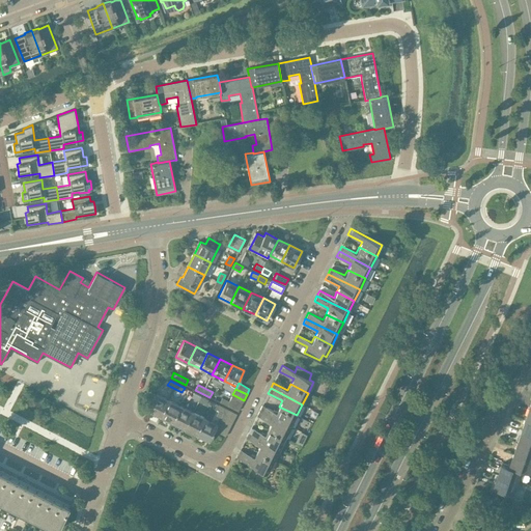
[(194,392),(191,397),(206,404),(208,399),(194,392)]
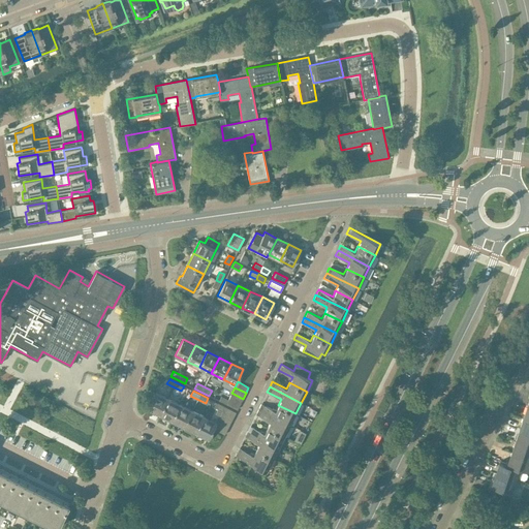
[(156,393),(148,408),(160,414),(168,399),(156,393)]
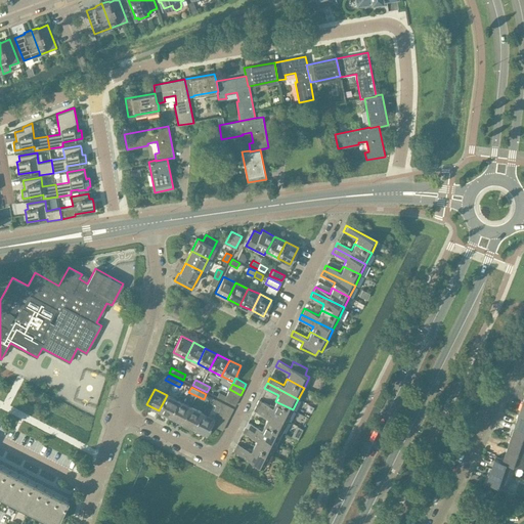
[(237,400),(241,395),(229,389),(226,395),(237,400)]
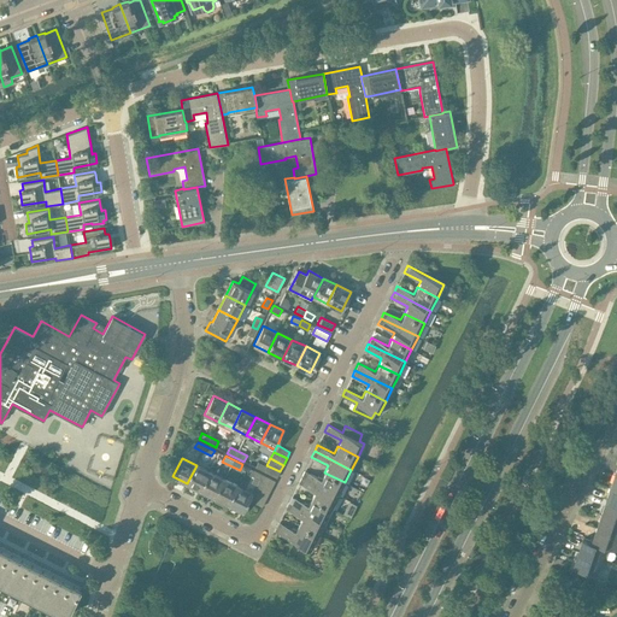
[(197,465),(187,483),(201,491),(210,472),(197,465)]
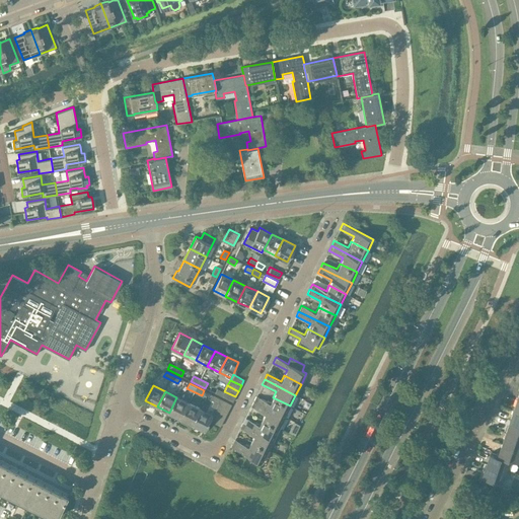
[(224,392),(222,396),(233,401),(235,396),(224,391),(224,392)]
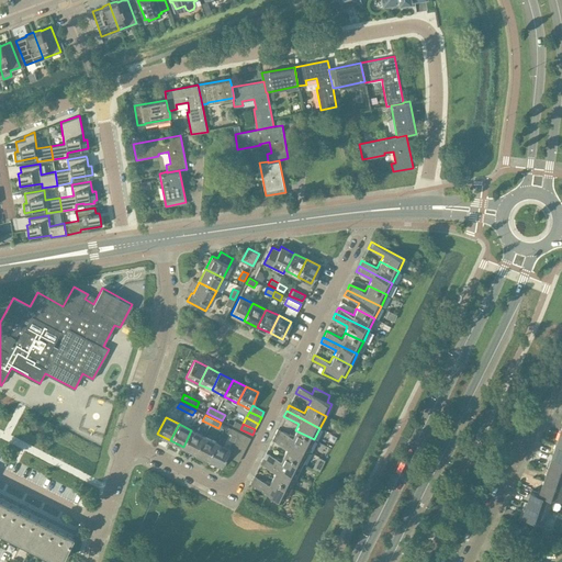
[(314,439),(295,430),(292,436),(277,429),(274,435),(308,451),(314,439)]
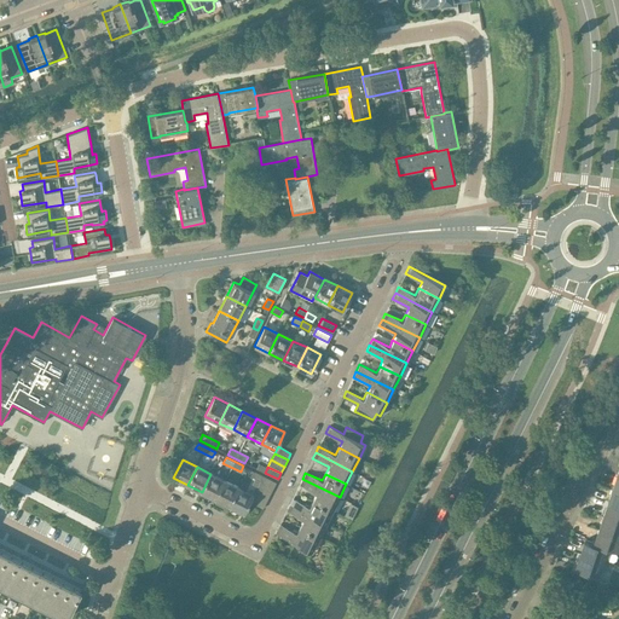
[(210,474),(202,492),(215,499),(225,480),(210,474)]
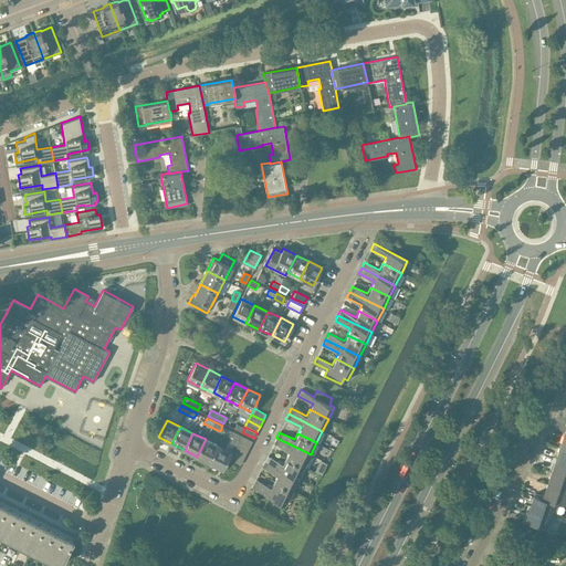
[(252,441),(240,435),(238,440),(238,441),(249,447),(252,441)]
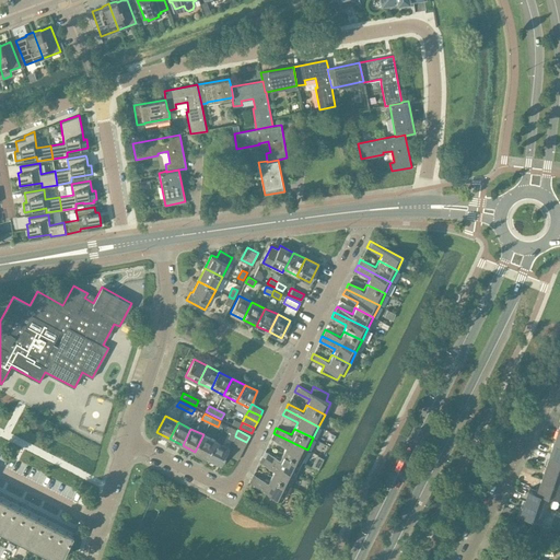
[(307,450),(273,433),(270,439),(286,446),(282,452),(301,462),(307,450)]
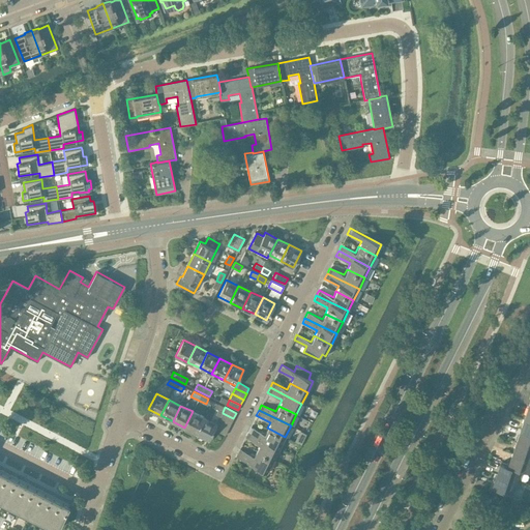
[(193,411),(184,428),(197,434),(205,417),(193,411)]
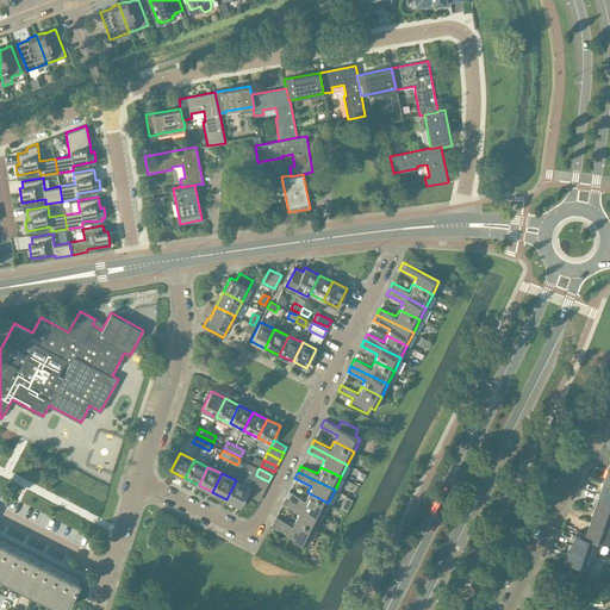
[(268,481),(256,475),(253,483),(266,489),(268,481)]
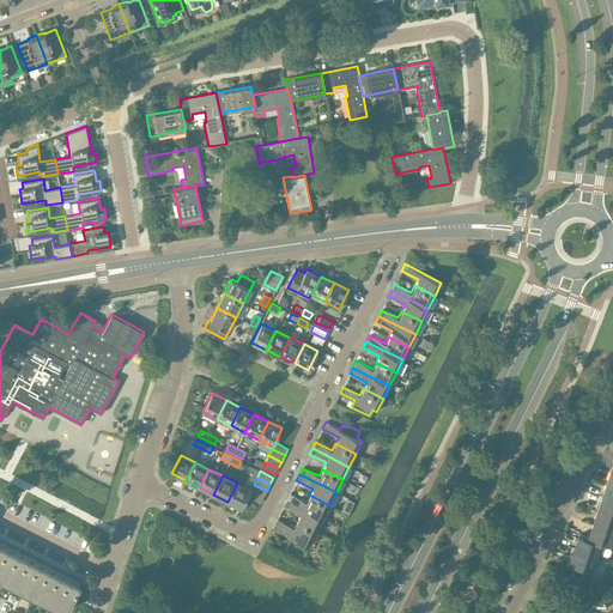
[(237,483),(228,502),(242,509),(248,497),(250,491),(252,490),(237,483)]
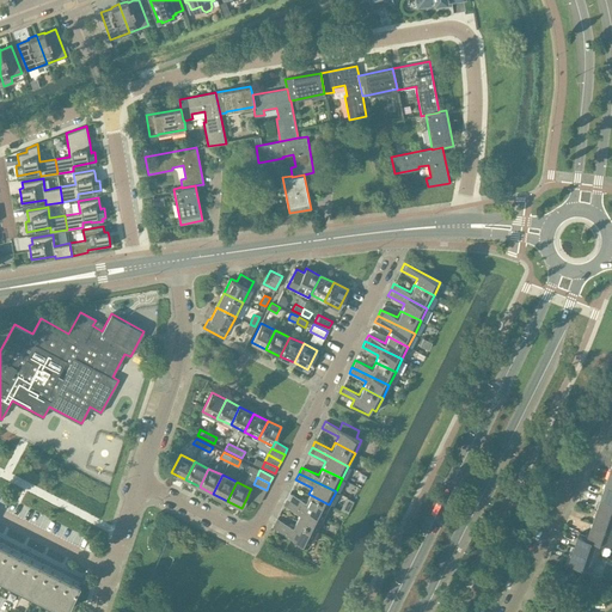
[(611,484),(606,482),(601,496),(611,499),(611,484)]
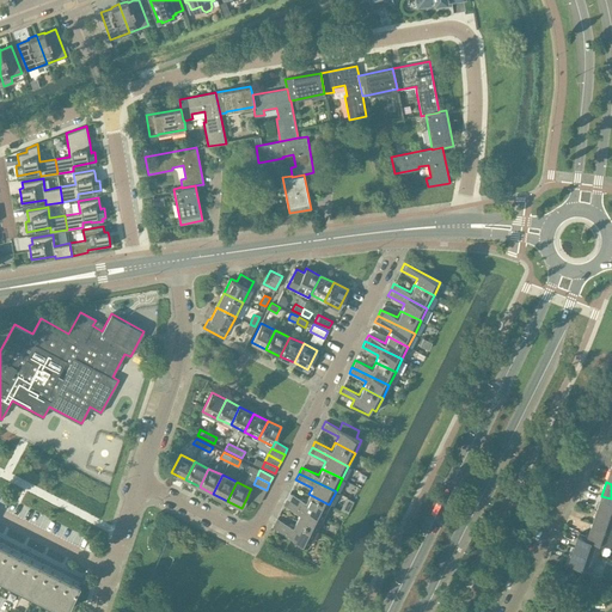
[(250,490),(263,496),(267,490),(254,484),(251,489),(250,490)]
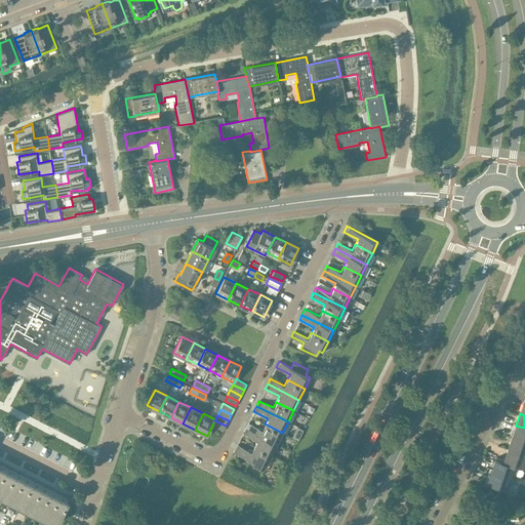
[(214,420),(212,426),(223,432),(226,426),(214,420)]
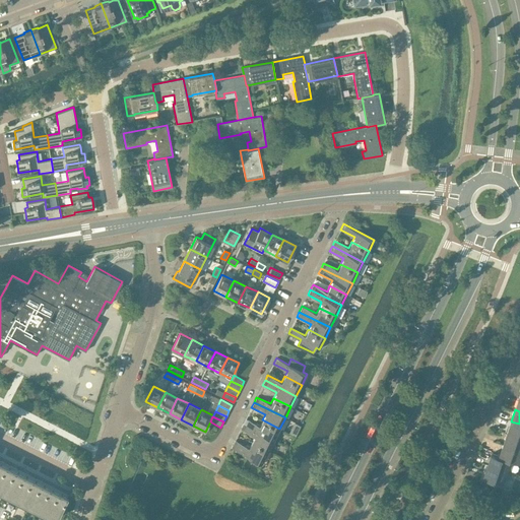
[(279,429),(262,419),(259,426),(246,418),(243,424),(274,440),(279,429)]
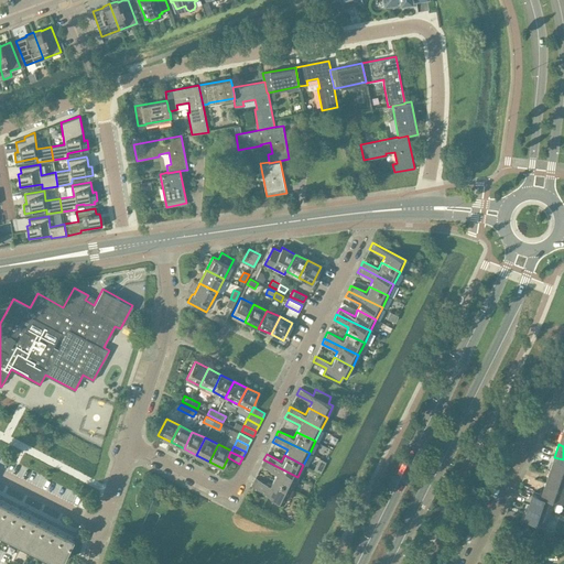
[(563,459),(554,457),(550,469),(563,474),(563,459)]
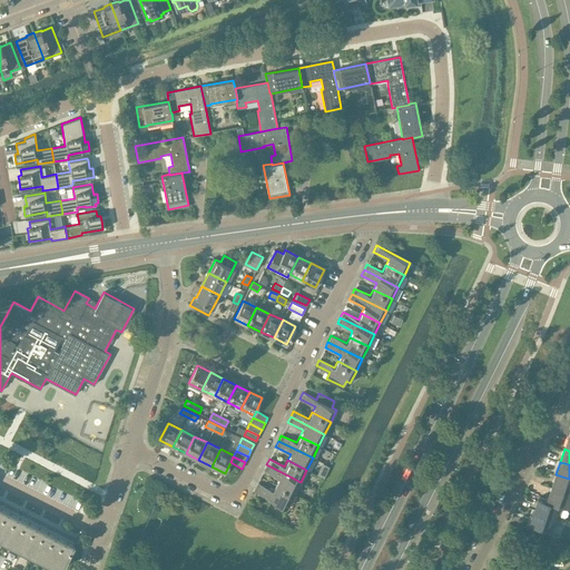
[(301,482),(266,464),(264,470),(278,478),(276,484),(295,493),(301,482)]
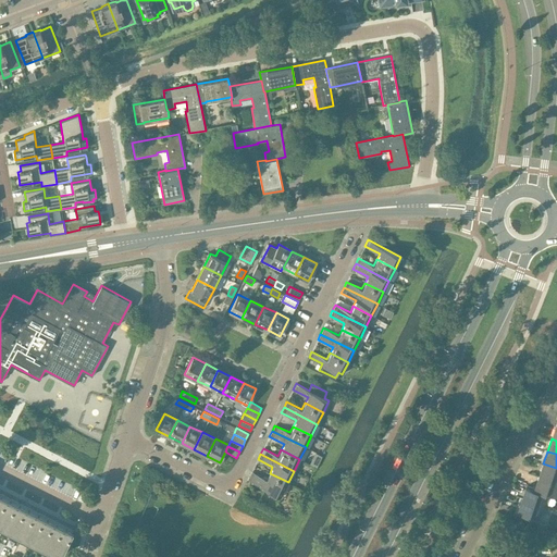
[(556,468),(543,463),(539,477),(556,482),(556,468)]
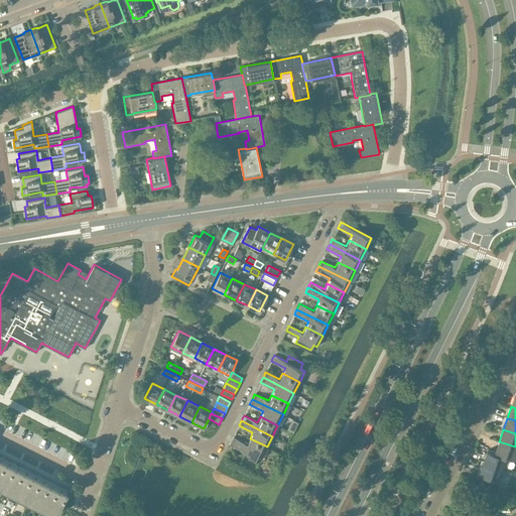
[(233,436),(229,444),(260,460),(267,446),(250,438),(247,443),(233,436)]
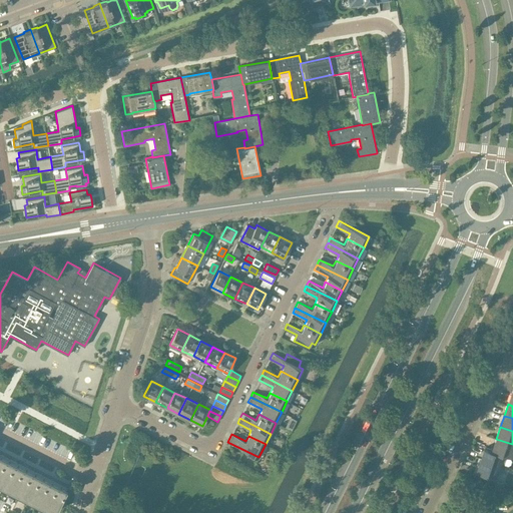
[(512,444),(496,439),(493,450),(505,454),(505,455),(512,457),(512,455),(512,444)]
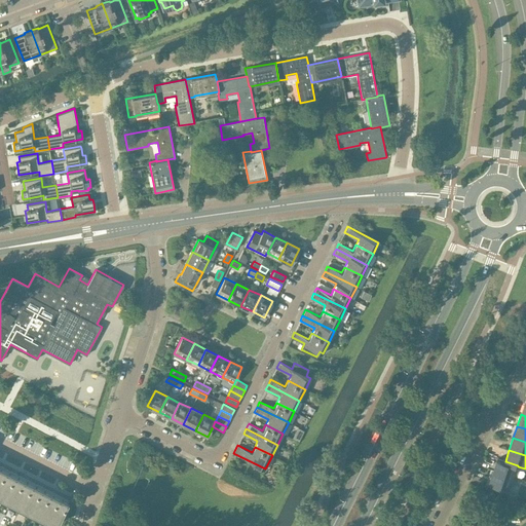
[(493,471),(514,478),(518,466),(518,465),(505,461),(497,458),(493,471)]
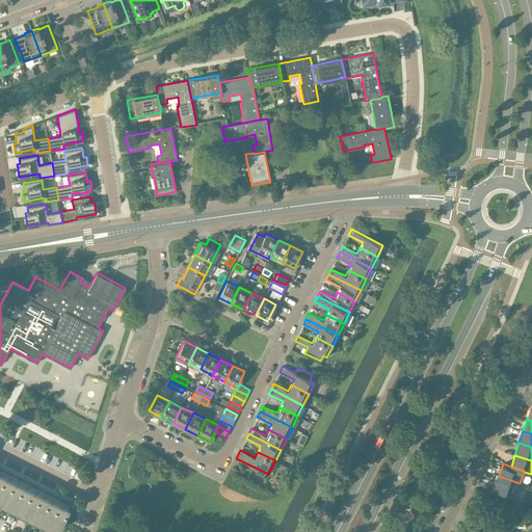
[(0,499),(4,501),(5,502),(14,506),(15,506),(23,510),(24,511),(32,515),(33,515),(42,520),(42,521),(51,525),(57,528),(58,528),(70,506),(0,471),(0,499)]
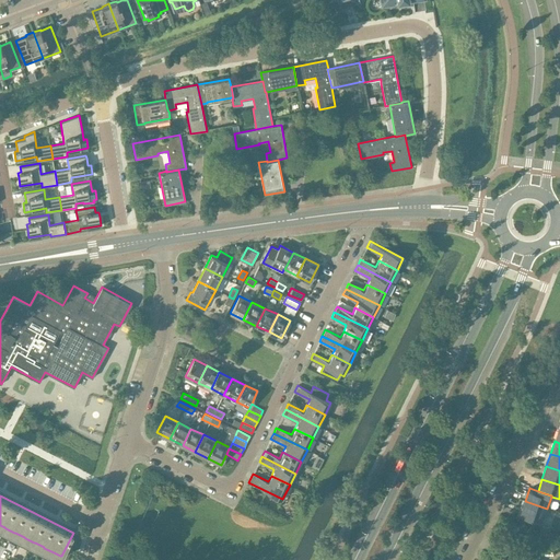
[(547,509),(525,501),(521,514),(543,521),(547,509)]
